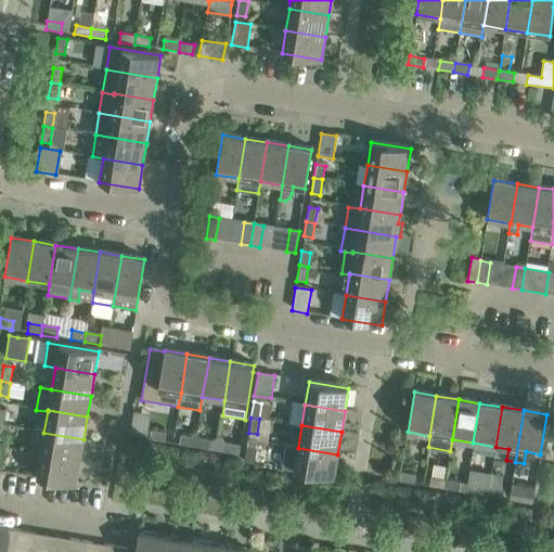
[(150,440),(164,443),(166,434),(151,431),(150,440)]
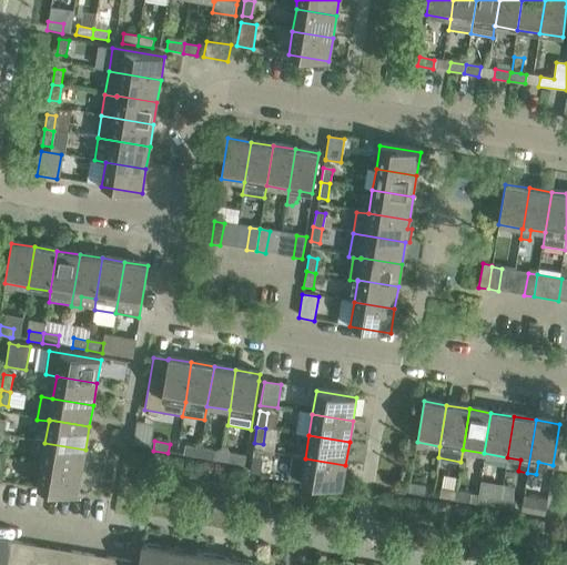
[(82,472),(85,450),(44,443),(41,465),(82,472)]
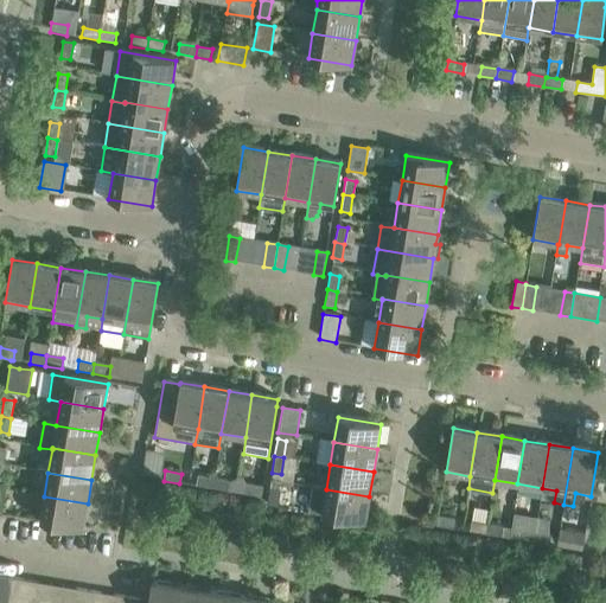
[(211,489),(214,480),(197,476),(196,486),(211,489)]
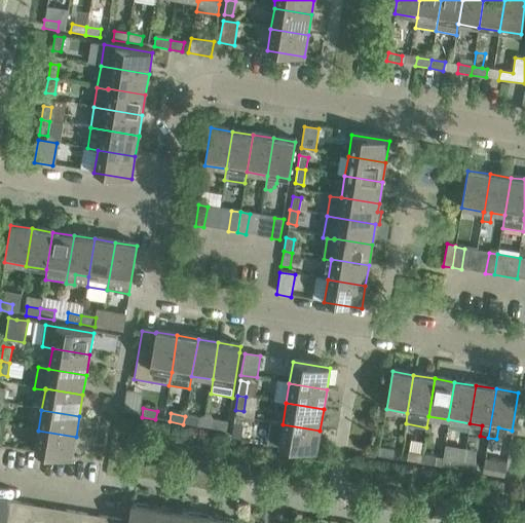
[(199,418),(185,416),(183,424),(198,426),(199,418)]
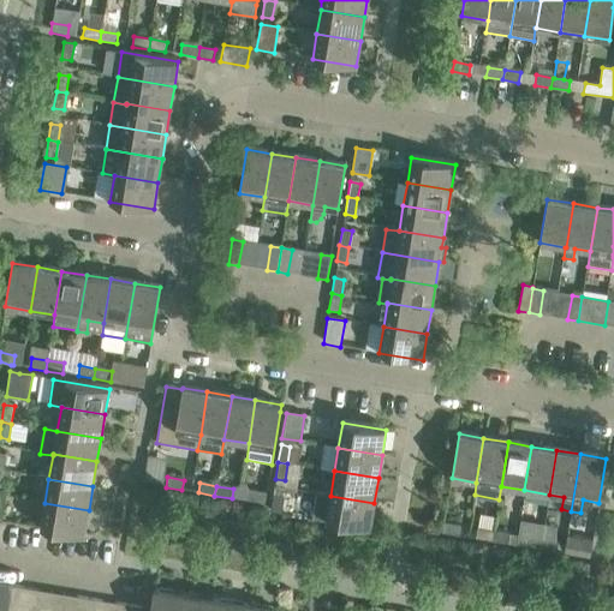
[(249,492),(248,502),(264,504),(267,495),(249,492)]
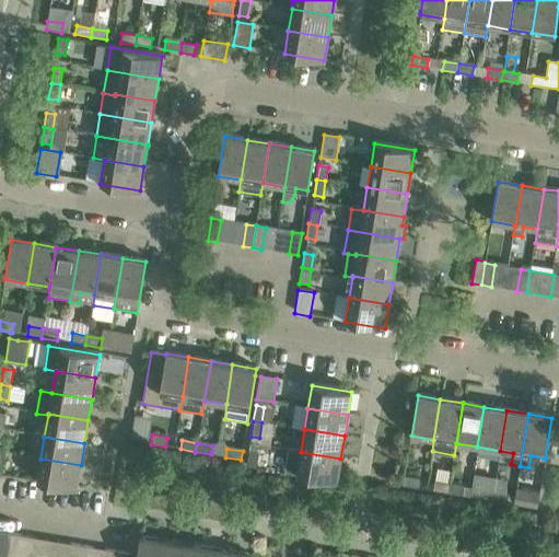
[(337,482),(340,459),(301,452),(301,453),(288,451),(284,474),(337,482)]
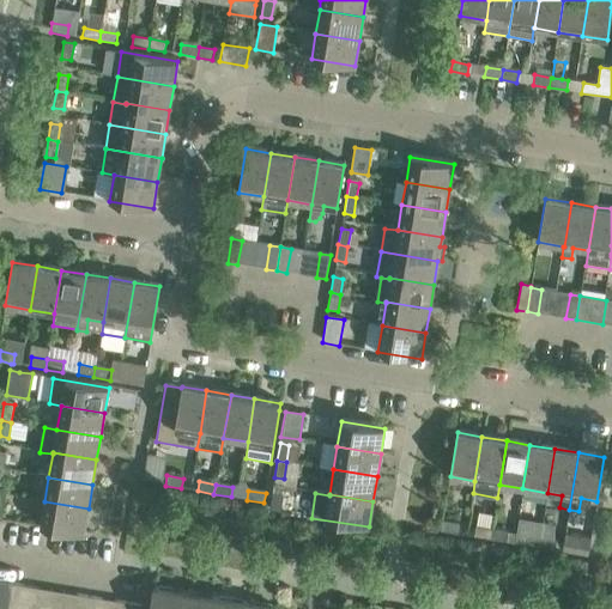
[(270,511),(279,513),(282,495),(272,494),(270,511)]
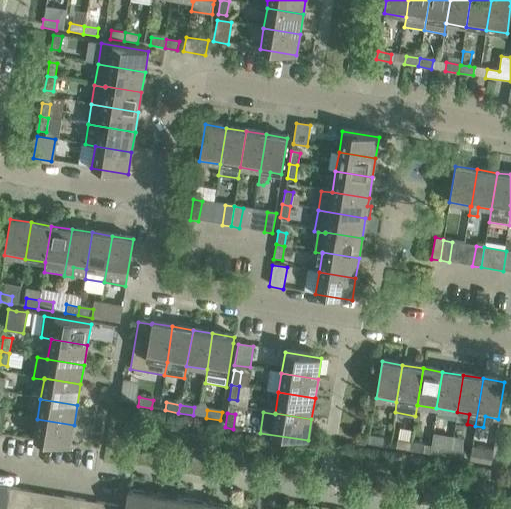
[(70,446),(74,425),(37,419),(33,440),(70,446)]
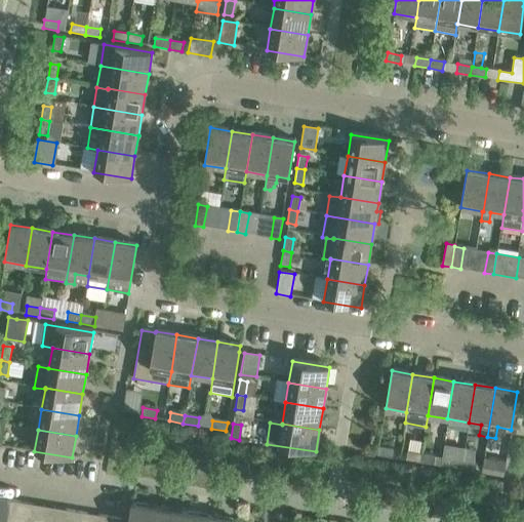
[(378,447),(377,455),(392,458),(393,449),(378,447)]
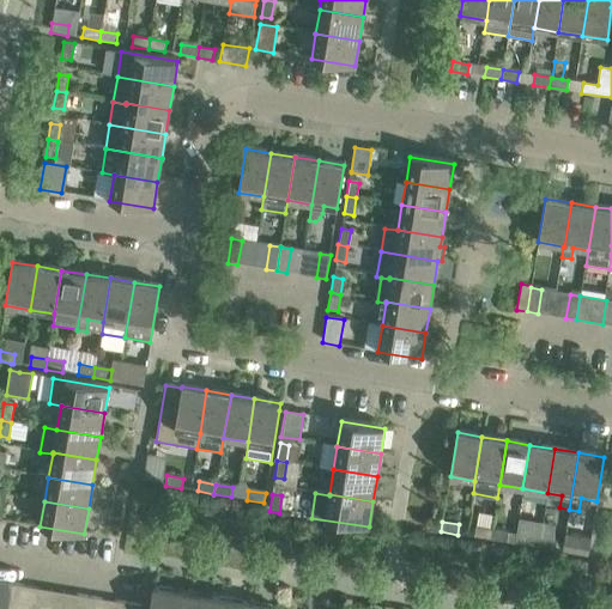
[(529,525),(527,536),(540,539),(541,528),(529,525)]
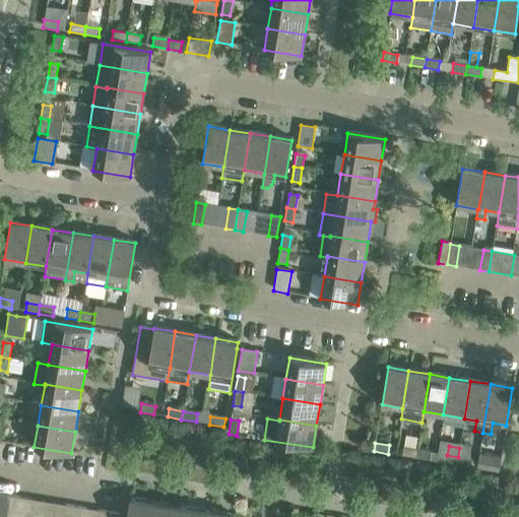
[(415,458),(416,450),(402,448),(401,456),(415,458)]
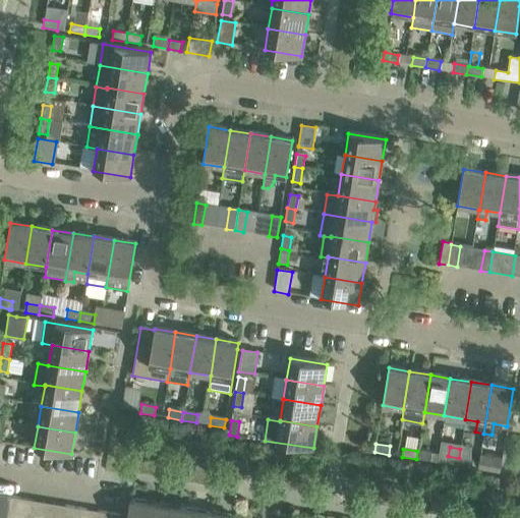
[(431,454),(417,451),(416,459),(430,462),(431,454)]
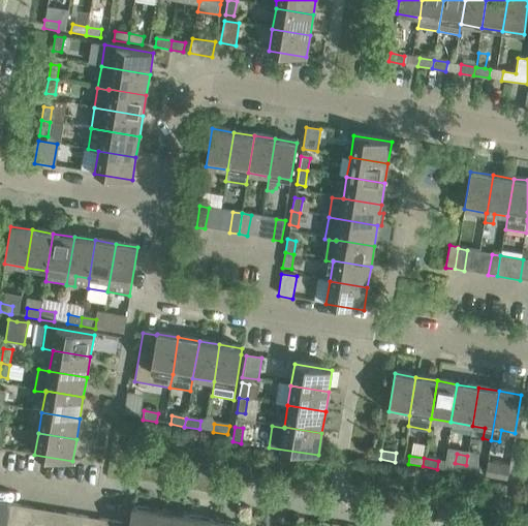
[(485,476),(507,481),(509,466),(487,462),(485,476)]
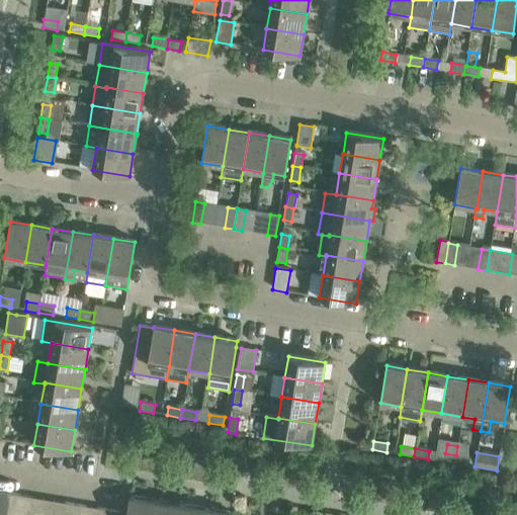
[(454,463),(456,455),(445,453),(442,453),(441,461),(454,463)]
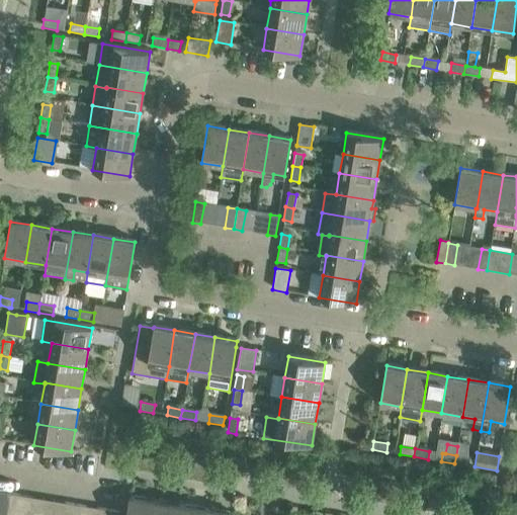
[(470,457),(456,455),(454,463),(468,465),(470,457)]
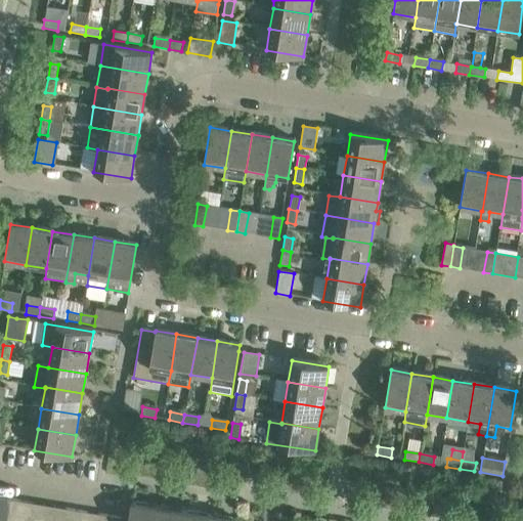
[(5,520),(9,501),(0,498),(0,520),(5,520)]
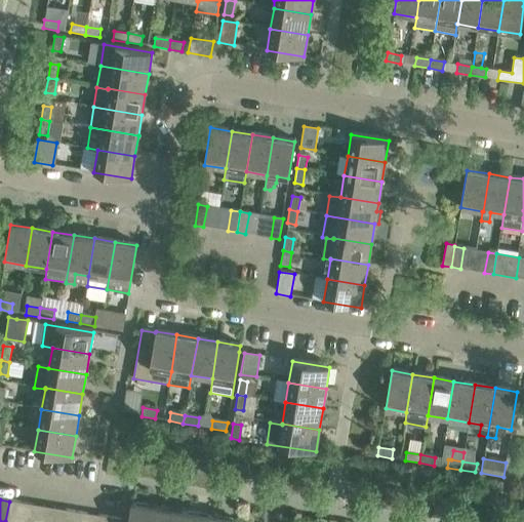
[(16,521),(19,504),(9,502),(5,521),(16,521)]
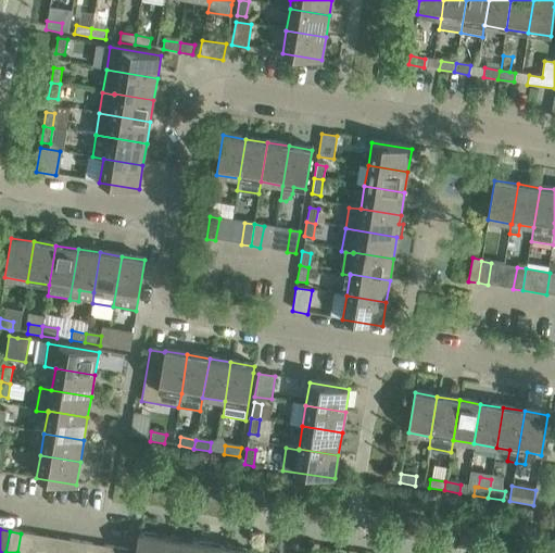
[(29,552),(33,535),(21,533),(17,552),(29,552)]
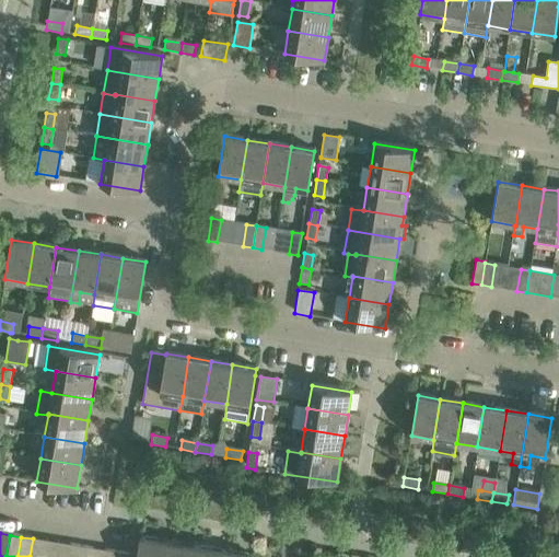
[(42,556),(44,541),(33,538),(30,556),(42,556)]
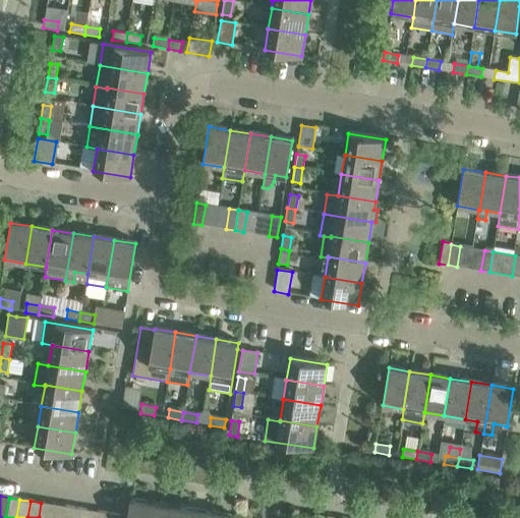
[(154,517),(156,505),(130,501),(127,517),(154,517)]
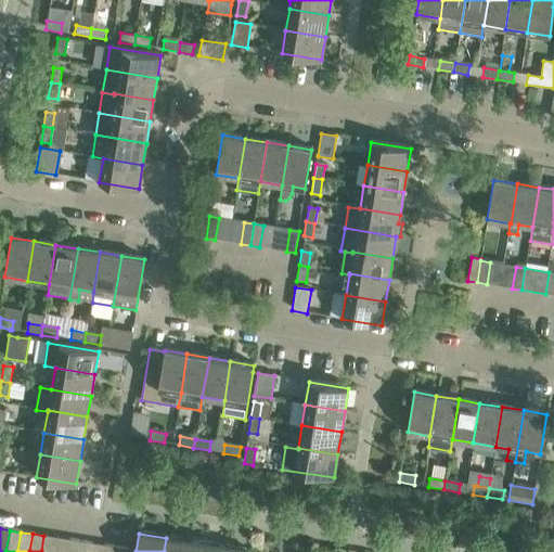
[(53,551),(55,538),(43,536),(41,551),(53,551)]
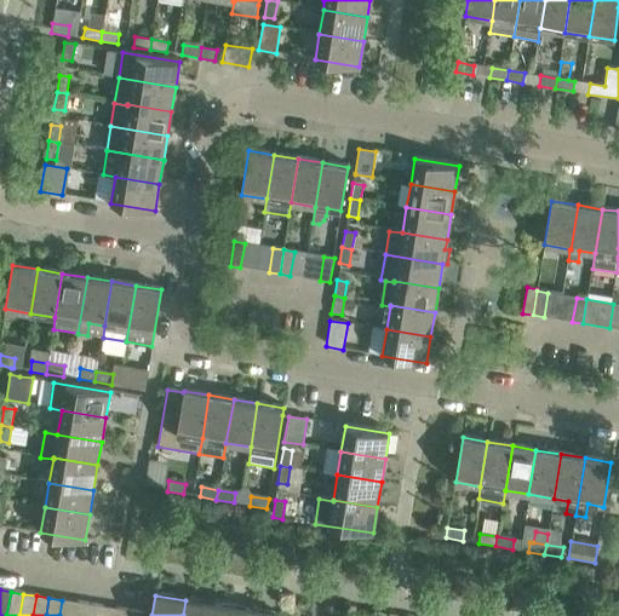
[(74,615),(76,603),(62,600),(59,615),(74,615)]
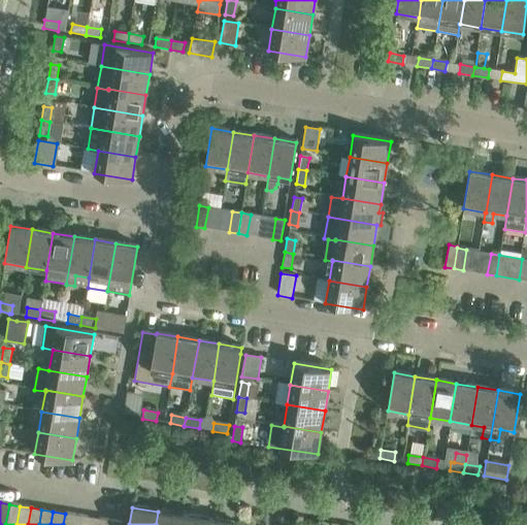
[(183,524),(184,516),(158,512),(156,524),(183,524)]
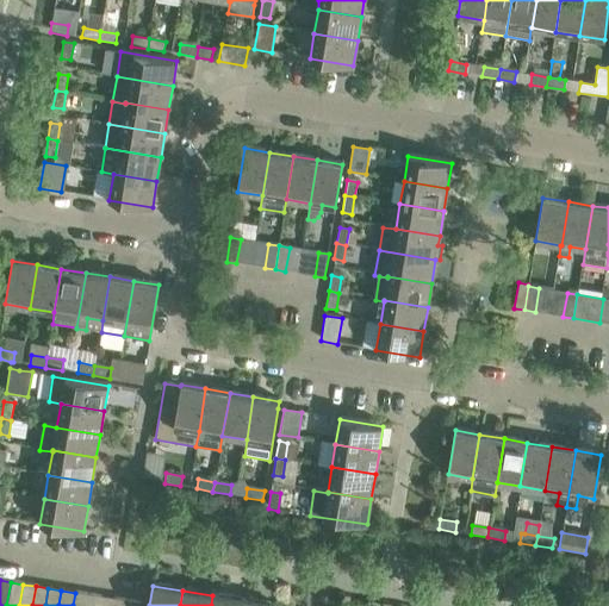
[(86,605),(87,594),(75,593),(73,605),(86,605)]
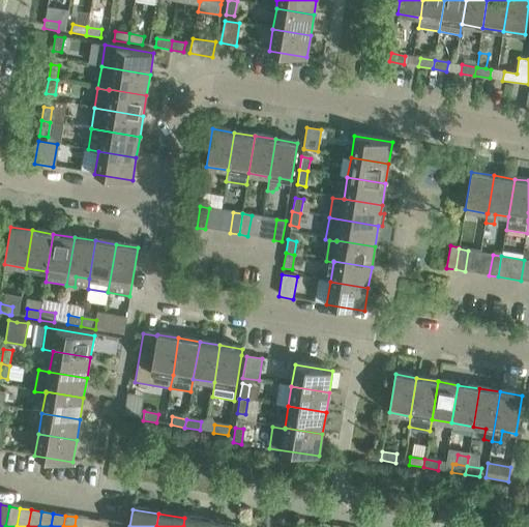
[(86,526),(87,519),(76,517),(75,526),(86,526)]
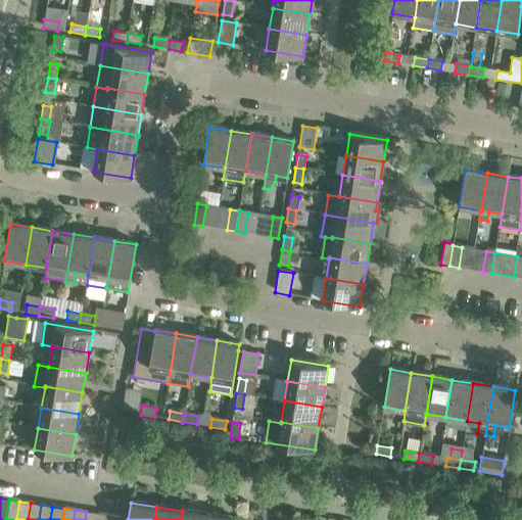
[(206,519),(207,515),(182,511),(181,519),(206,519)]
